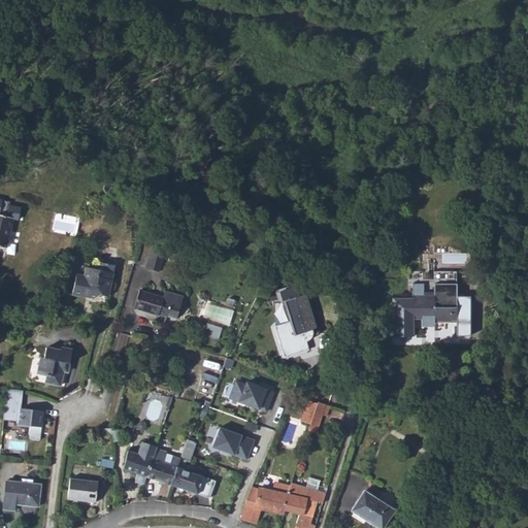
[(79,219),(56,213),(53,231),(76,236),(79,219)]
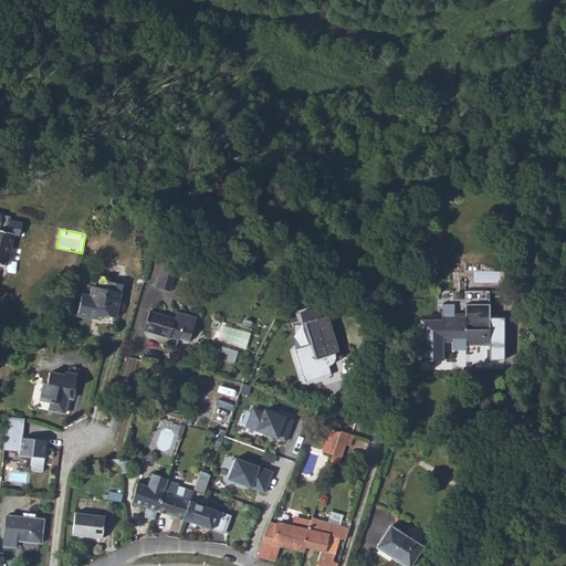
[(0,263),(7,265),(13,233),(0,230),(0,263)]
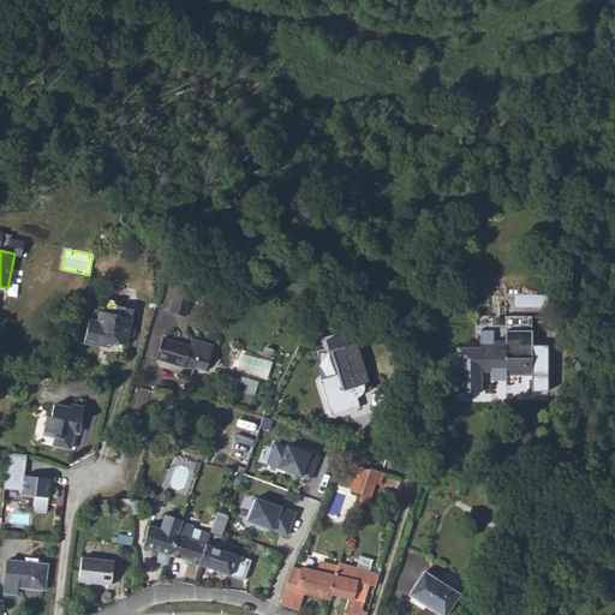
[(171,312),(179,285),(193,288),(199,291),(199,288),(192,286),(193,280),(174,274),(163,310),(171,312)]
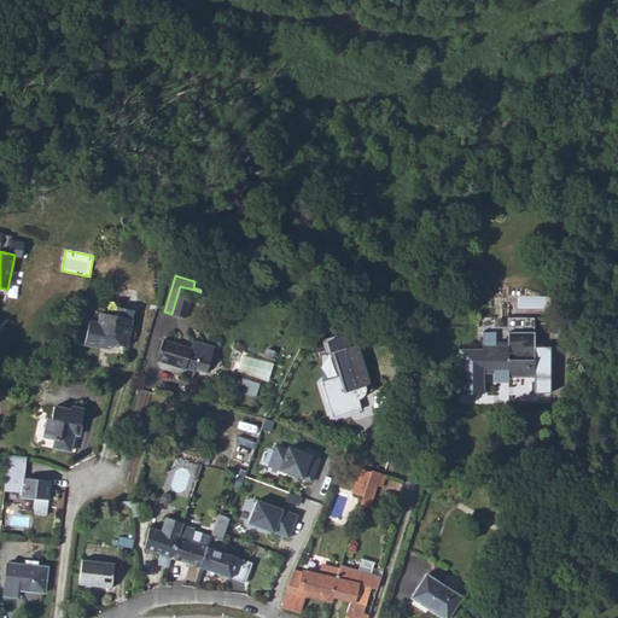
[(186,318),(194,290),(180,286),(172,314),(186,318)]
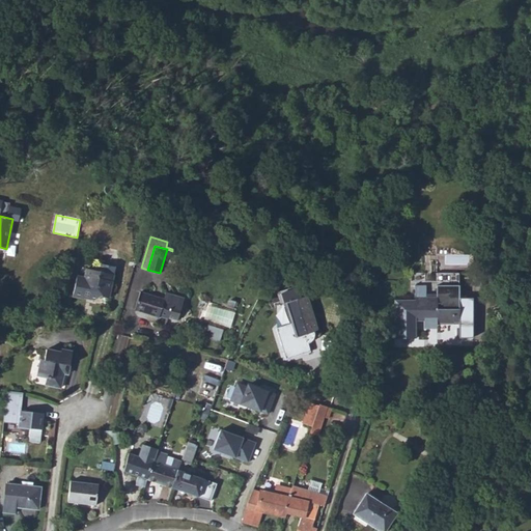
[(114,274),(115,267),(103,263),(102,271),(114,274)]
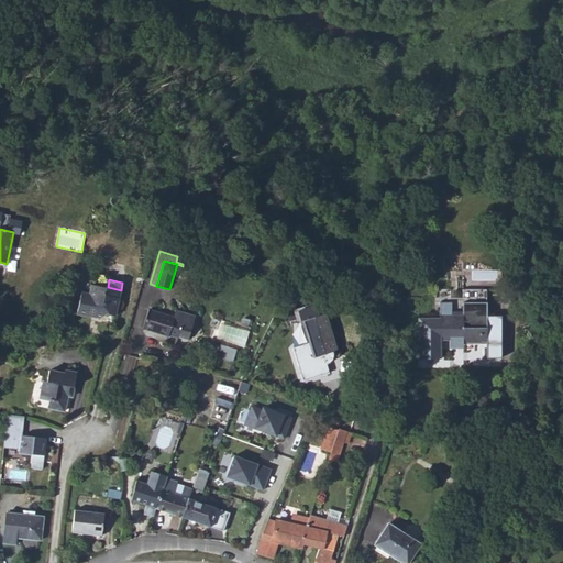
[(89,313),(97,316),(99,319),(100,319),(108,315),(116,316),(121,290),(108,287),(91,284),(89,294),(81,291),(77,313),(88,317),(89,313)]
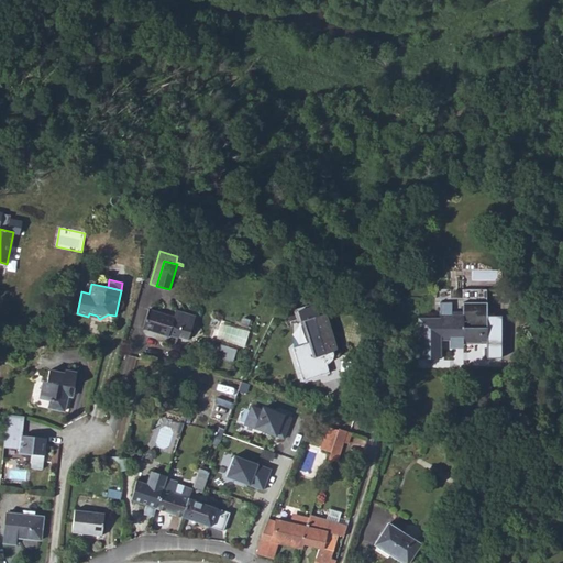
[(418,359),(440,359),(440,340),(449,340),(461,340),(462,340),(463,342),(485,342),(485,289),(462,289),(462,311),(450,312),(450,302),(438,302),(438,318),(418,318),(418,359)]
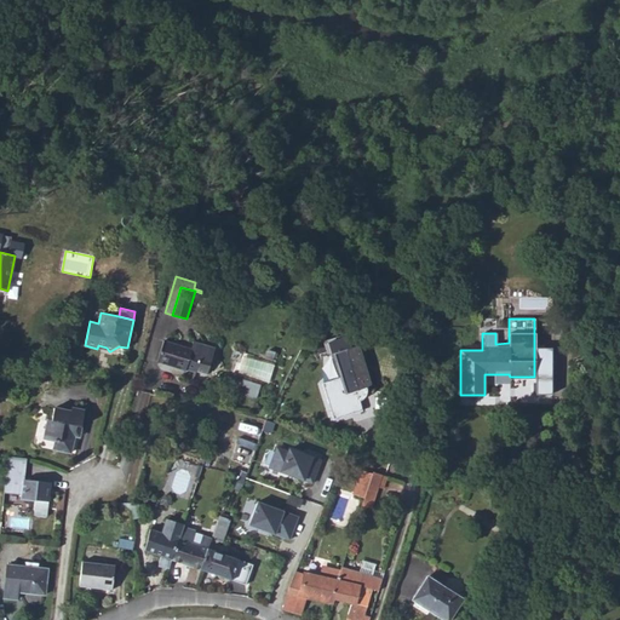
[(185,371),(185,369),(195,372),(195,371),(206,374),(214,348),(194,342),(191,349),(164,340),(158,362),(185,371)]
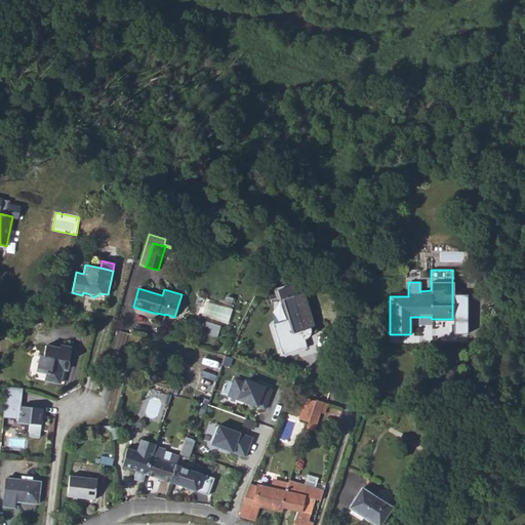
[(310,328),(314,326),(303,292),(280,300),(286,320),(272,325),(282,355),(306,347),(304,339),(307,337),(310,334),(310,331),(310,328)]
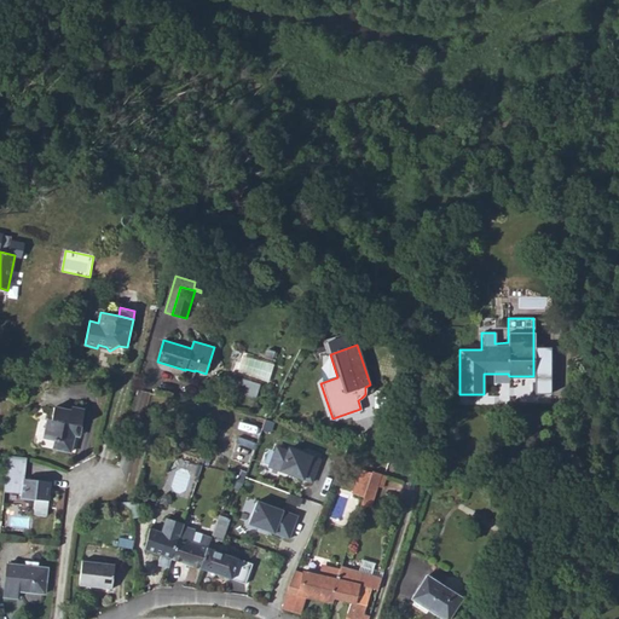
[(231,388),(241,389),(242,376),(233,375),(231,388)]
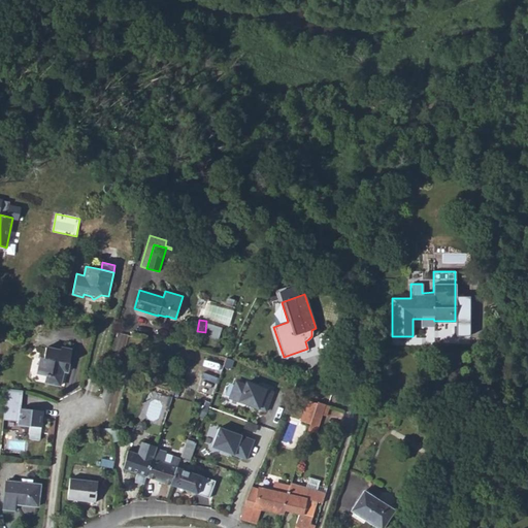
[(209,322),(205,333),(220,338),(224,326),(209,322)]
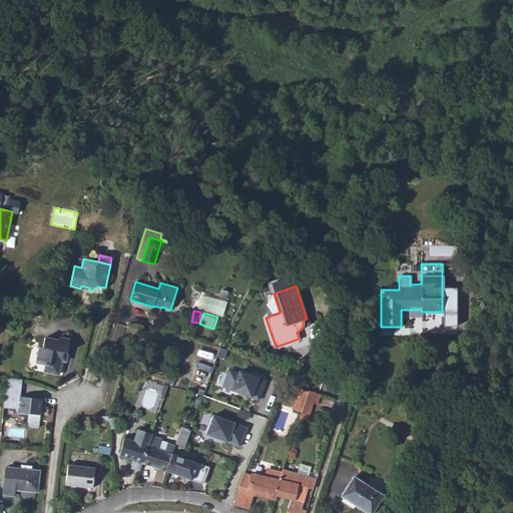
[(38,363),(46,364),(45,366),(47,366),(46,372),(59,375),(62,361),(63,356),(66,357),(70,339),(59,337),(58,340),(44,337),(42,348),(41,348),(38,363)]
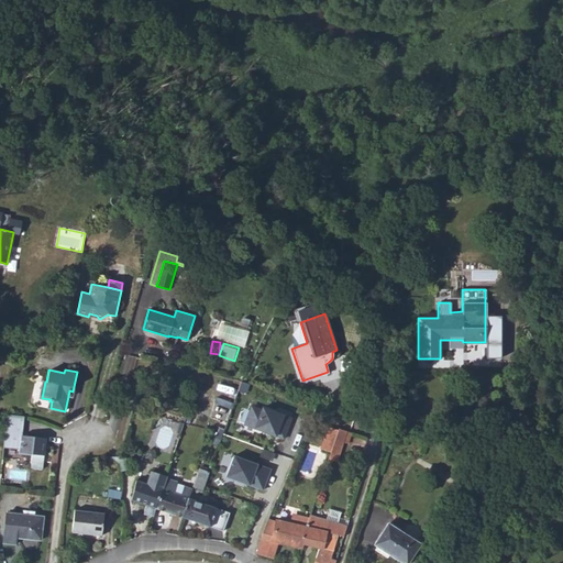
[(42,382),(37,398),(50,401),(51,399),(42,398),(45,382),(42,382)]
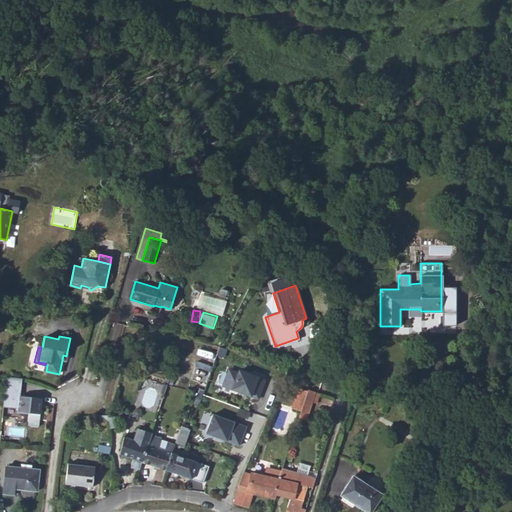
[(268,379),(242,369),(239,376),(229,373),(225,385),(260,399),(268,379)]
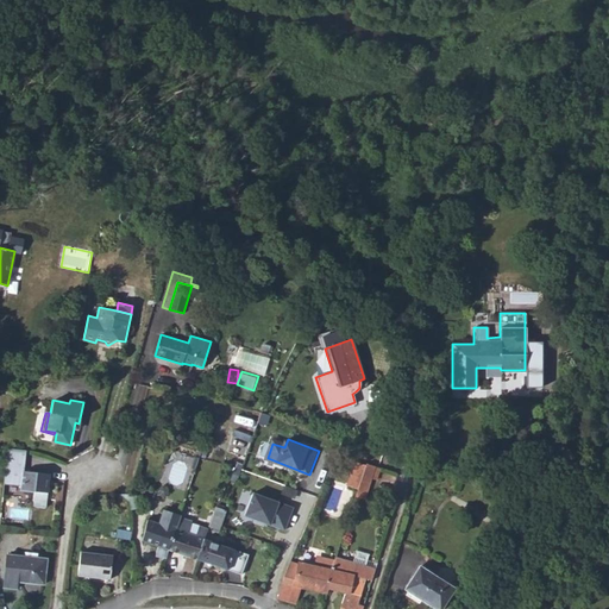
[(45,507),(50,472),(25,470),(26,451),(7,447),(4,483),(22,484),(22,489),(35,490),(33,504),(45,507)]
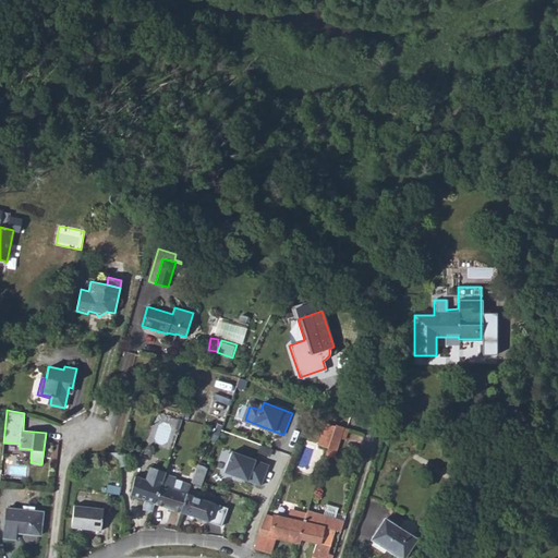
[(134,438),(136,432),(142,434),(143,429),(135,427),(136,423),(133,422),(129,436),(134,438)]
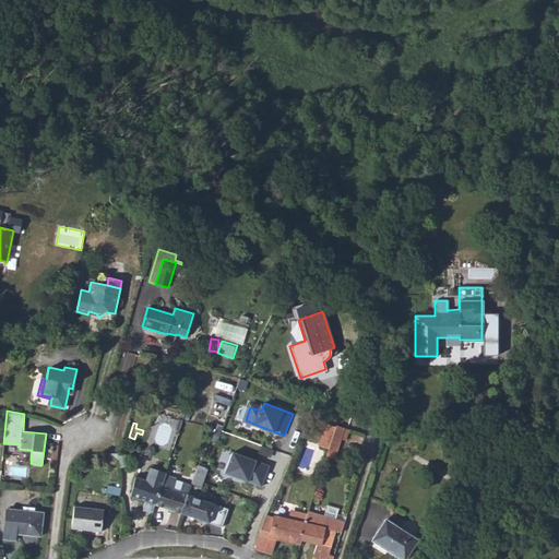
[(335,426),(324,423),(317,445),(328,449),(335,426)]
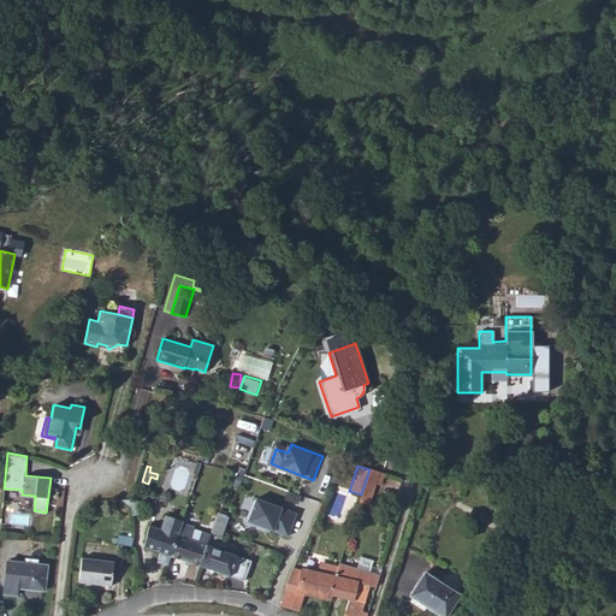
[(367,503),(374,483),(379,484),(383,473),(381,473),(369,468),(369,469),(361,495),(359,501),(367,503)]
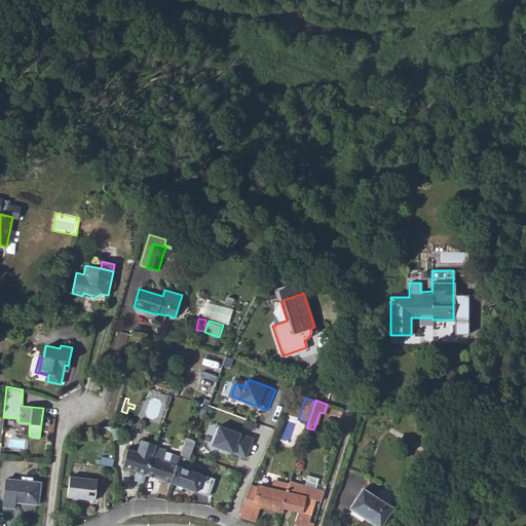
[(221,425),(214,445),(247,457),(254,438),(221,425)]
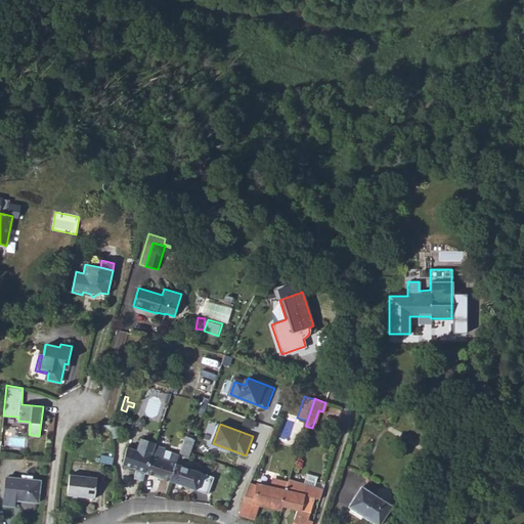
[(192,447),(195,438),(185,435),(179,452),(189,455),(192,447)]
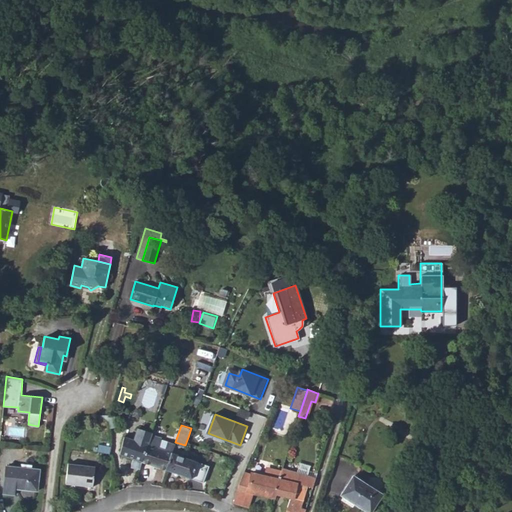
[(142,461),(151,433),(151,432),(138,427),(134,439),(124,436),(118,453),(131,457),(129,463),(140,467),(142,461)]
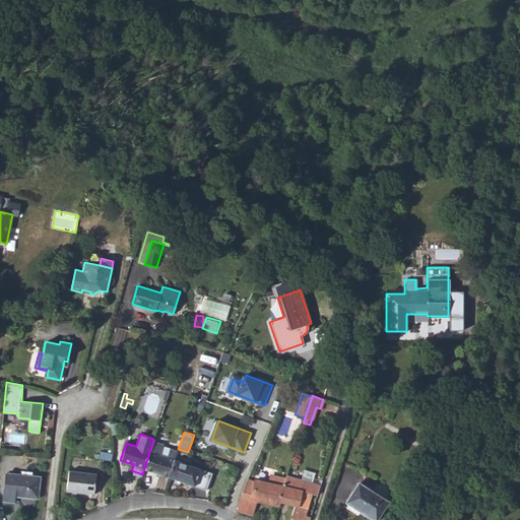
[(168,476),(175,459),(160,454),(165,444),(153,440),(144,468),(168,476)]
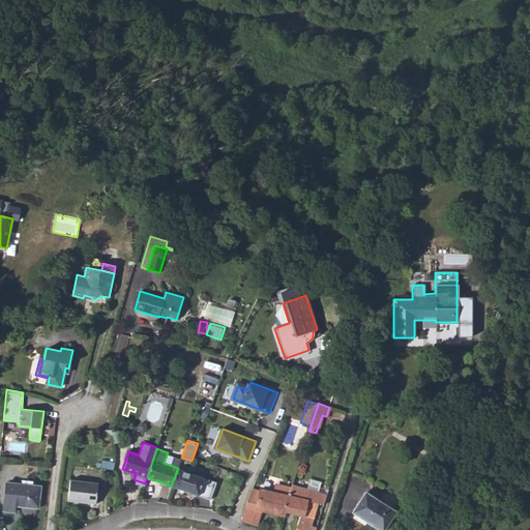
[(115,462),(101,459),(100,462),(97,462),(96,465),(99,466),(100,466),(102,467),(104,468),(108,468),(109,469),(113,470),(114,468),(115,462)]
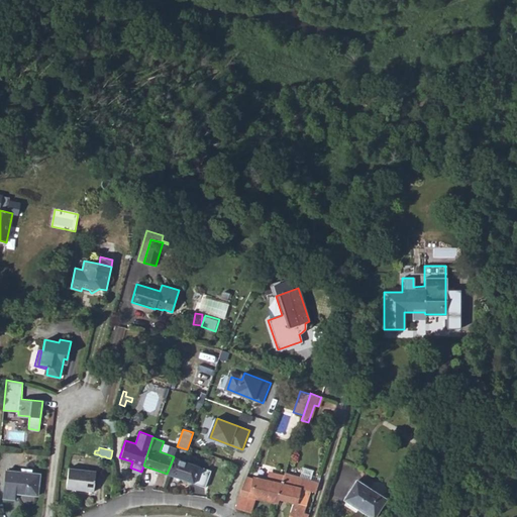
[(205,487),(211,471),(200,467),(200,466),(174,456),(167,474),(205,487)]
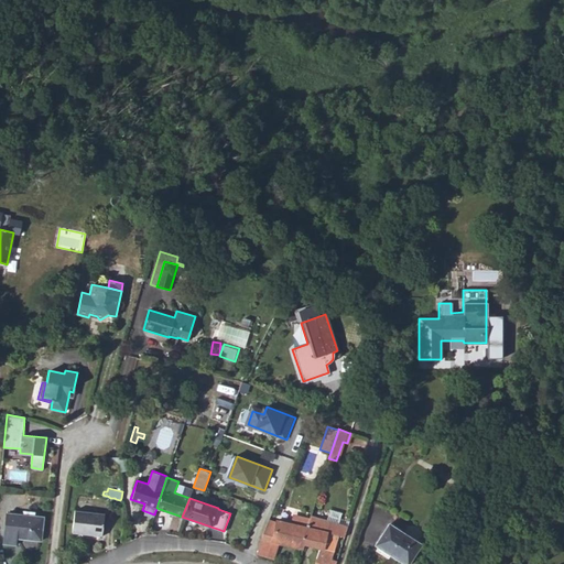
[(338,523),(342,512),(331,509),(327,520),(338,523)]
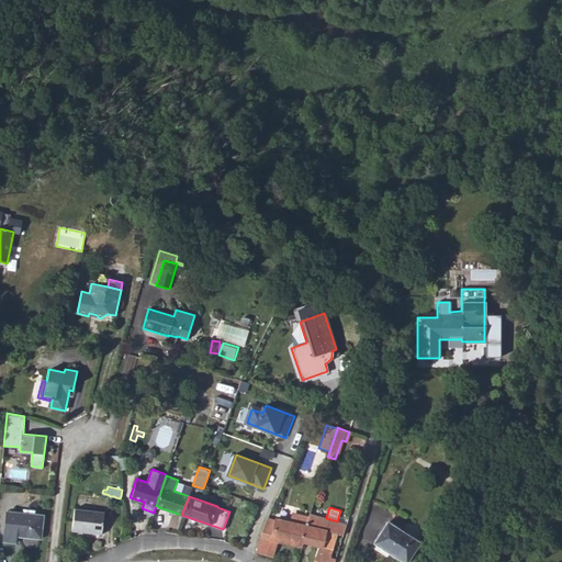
[(101,535),(103,512),(75,508),(71,530),(101,535)]
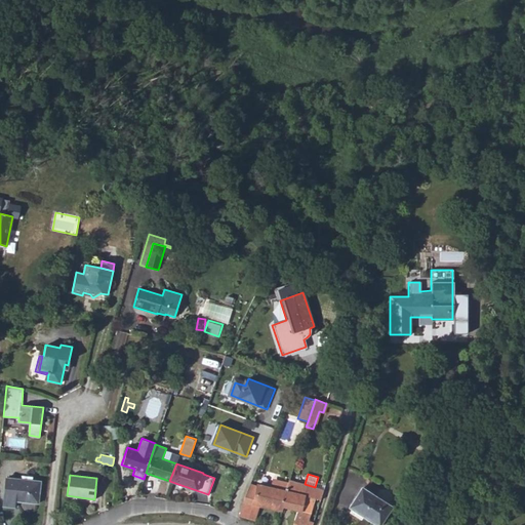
[(14,506),(14,499),(38,502),(40,481),(6,478),(3,505),(14,506)]
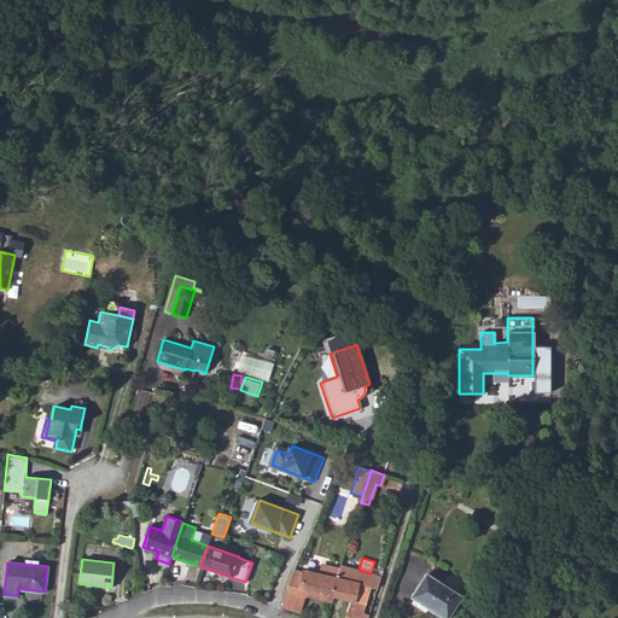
[(299,613),(307,595),(310,595),(331,600),(332,596),(337,577),(332,576),(334,566),(322,564),(320,573),(302,569),(301,571),(295,569),(280,607),(299,613)]
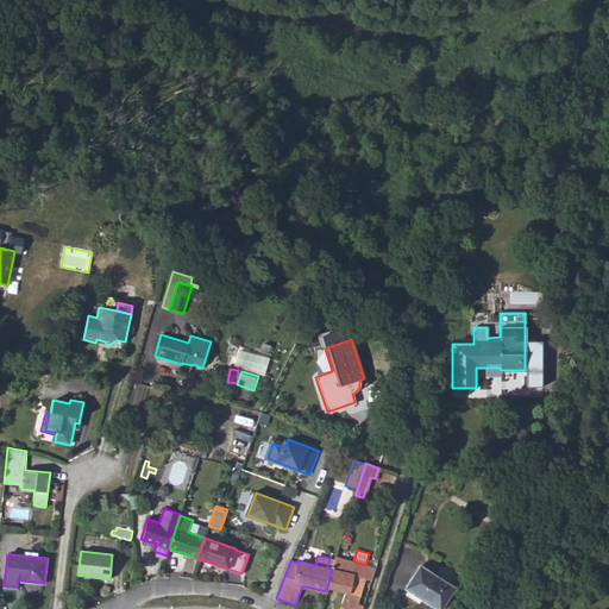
[(345,591),(339,608),(362,608),(364,606),(358,604),(365,578),(371,581),(376,567),(365,565),(353,562),(336,556),(334,559),(332,569),(327,588),(345,591)]
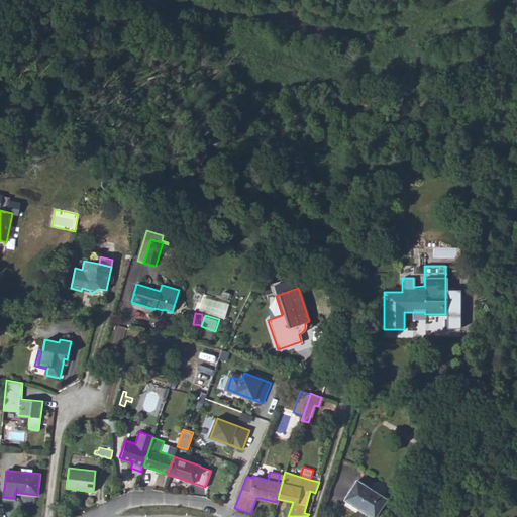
[(374,516),(387,499),(355,479),(342,500),(370,516),(374,516)]
